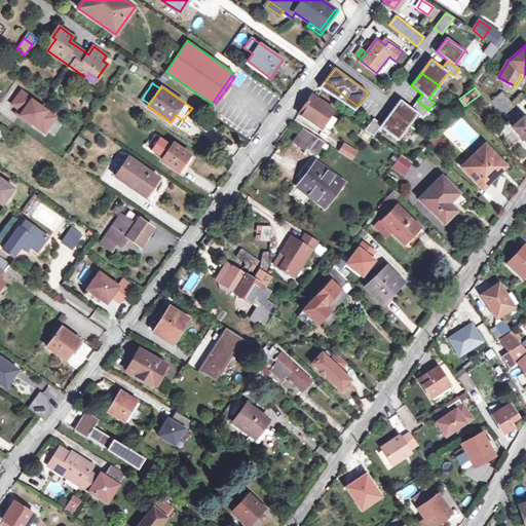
[(16,112),(45,132),(57,116),(32,99),(33,99),(22,90),(12,104),(20,109),(16,112)]
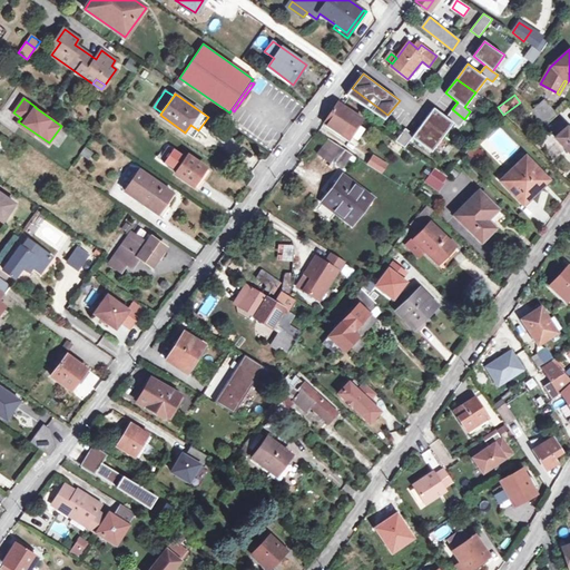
[(544,100),(533,111),(543,124),(556,112),(544,100)]
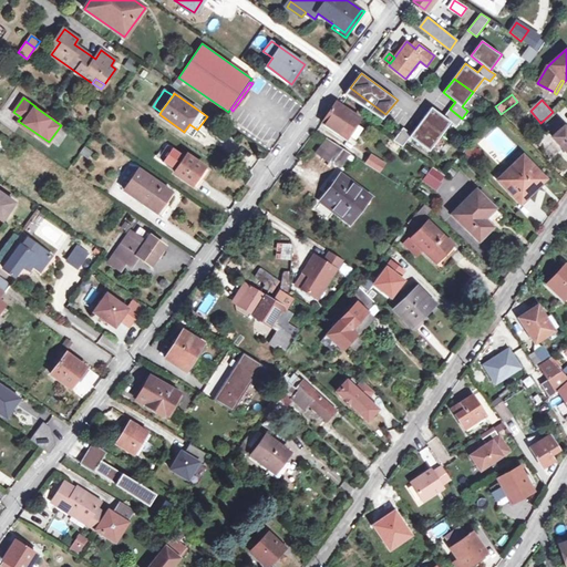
[(333,125),(348,135),(360,117),(336,101),(321,121),(332,129),(333,125)]
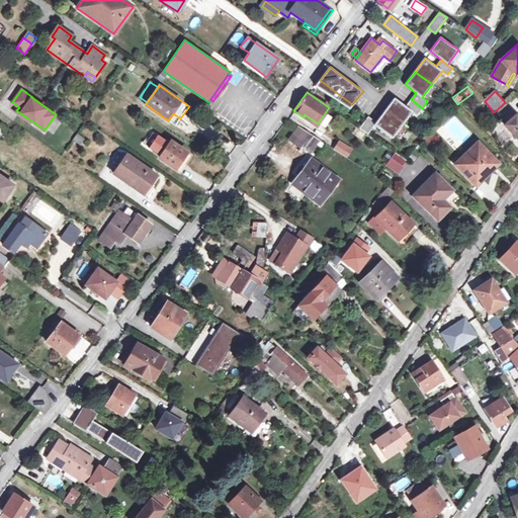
[(395,98),(384,111),(402,124),(412,111),(418,114),(422,108),(411,99),(406,106),(395,98)]
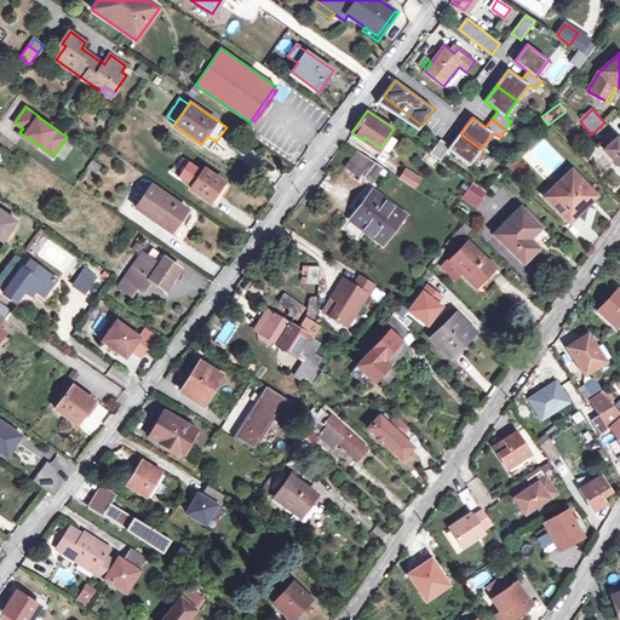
[(598,141),(606,148),(604,149),(619,165),(619,139),(610,130),(598,141)]
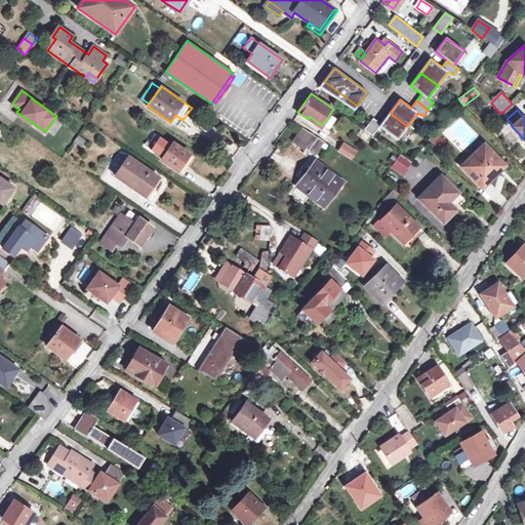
[(407,126),(390,113),(378,126),(397,139),(407,126)]
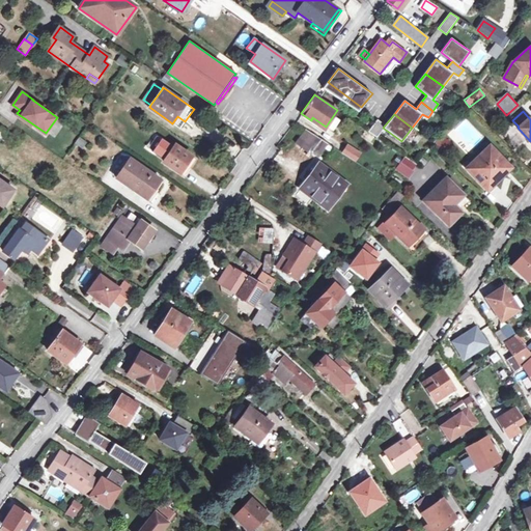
[(180,128),(185,121),(177,116),(172,123),(180,128)]
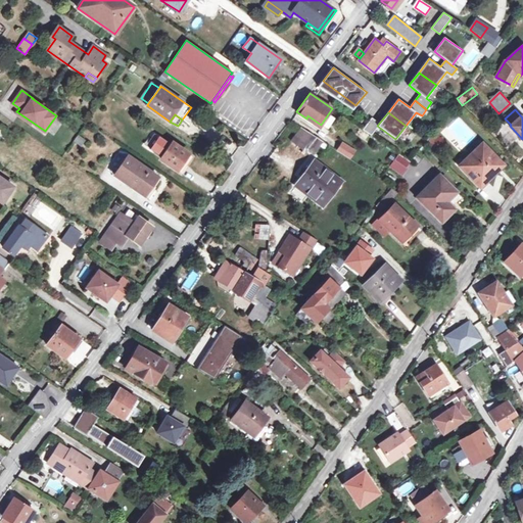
[(307,115),(306,119),(319,127),(321,125),(307,115)]
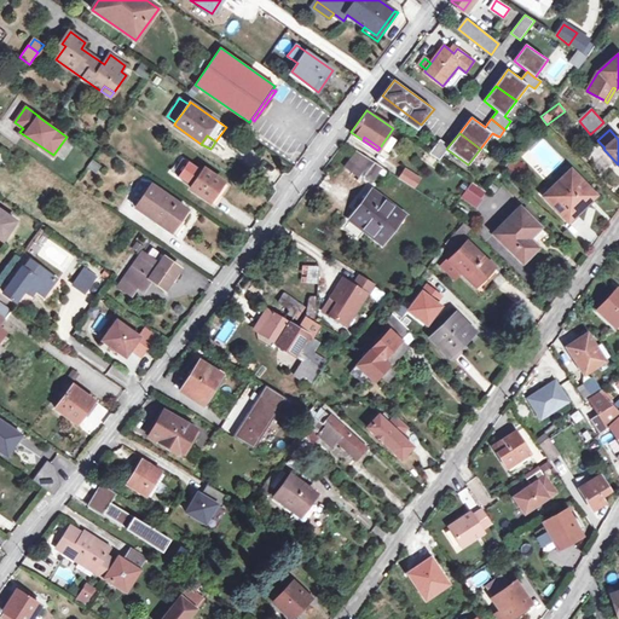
[(449,145),(440,139),(431,154),(439,158),(446,149),(449,145)]
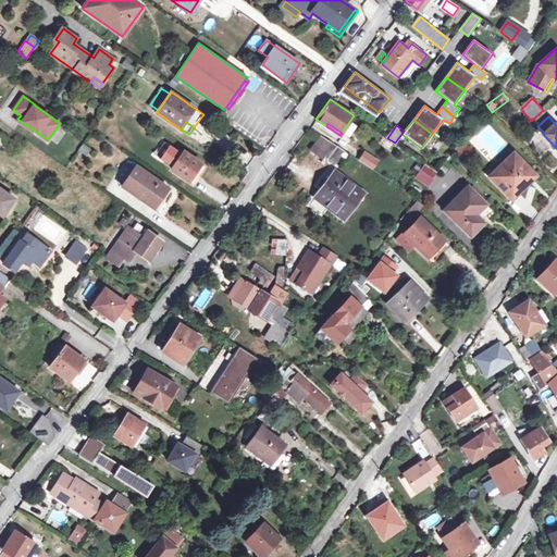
[(0,144),(7,149),(12,143),(0,134),(0,144)]
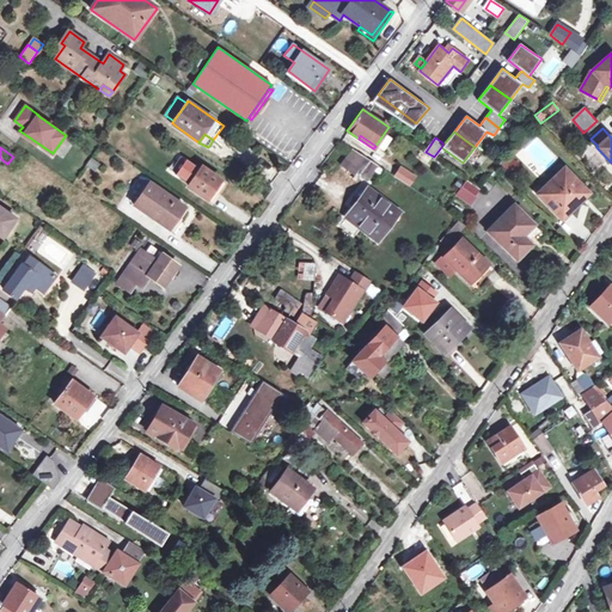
[(379,166),(353,150),(342,164),(359,177),(361,175),(368,181),(379,166)]
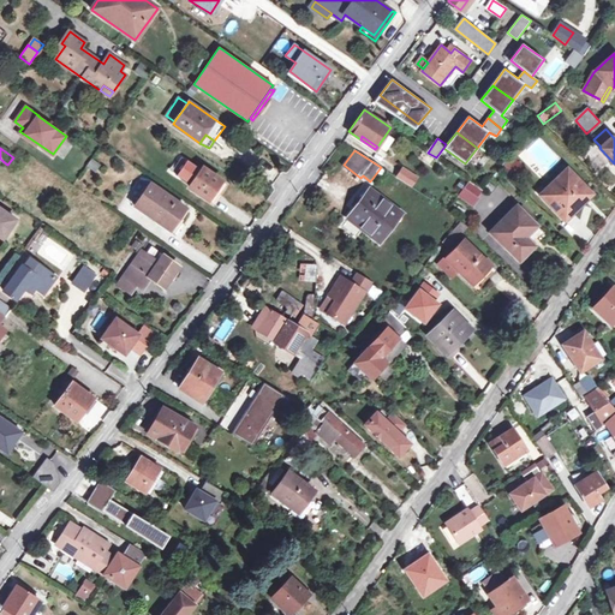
[(503,172),(514,156),(511,154),(499,169),(503,172)]
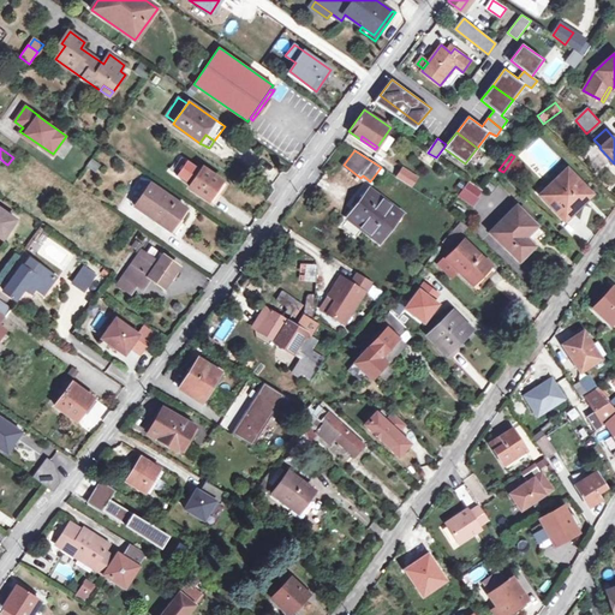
[(95,171),(100,165),(93,160),(89,166),(95,171)]
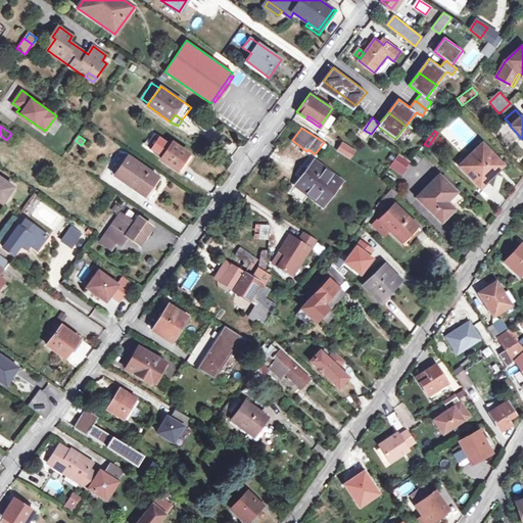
[(327,144),(338,151),(343,144),(331,136),(327,144)]
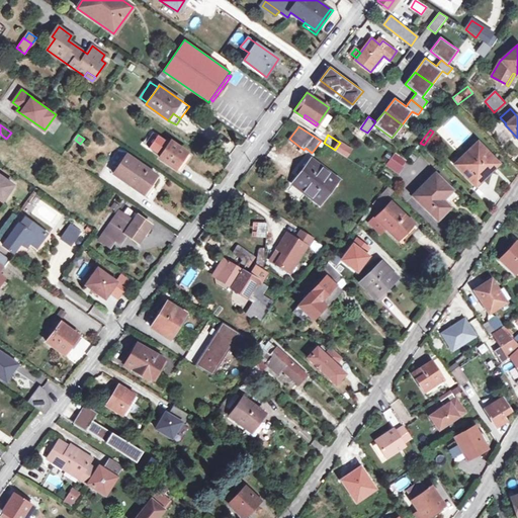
[(170,142),(162,154),(160,157),(180,171),(185,164),(182,161),(187,153),(170,142)]
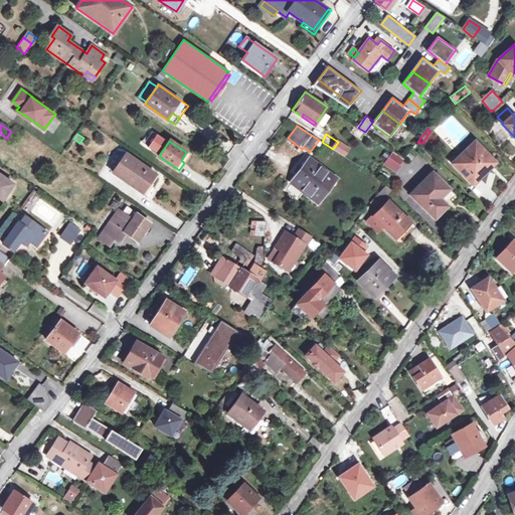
[(454,163),(473,183),(495,162),(476,142),(454,163)]
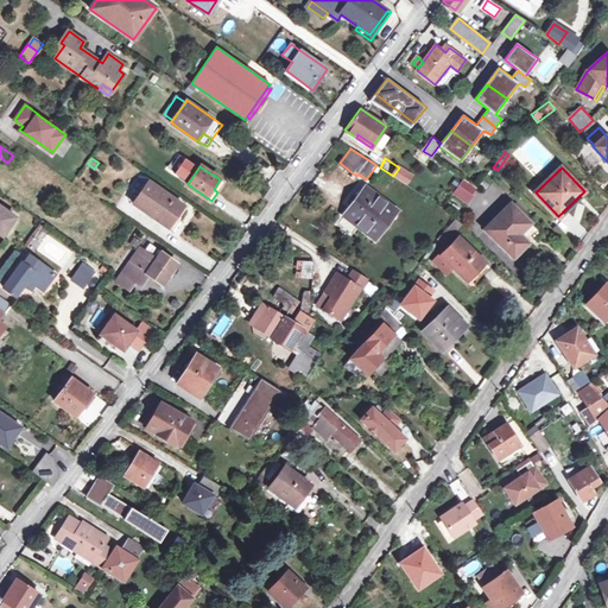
[(147,179),(132,201),(168,226),(183,204),(147,179)]
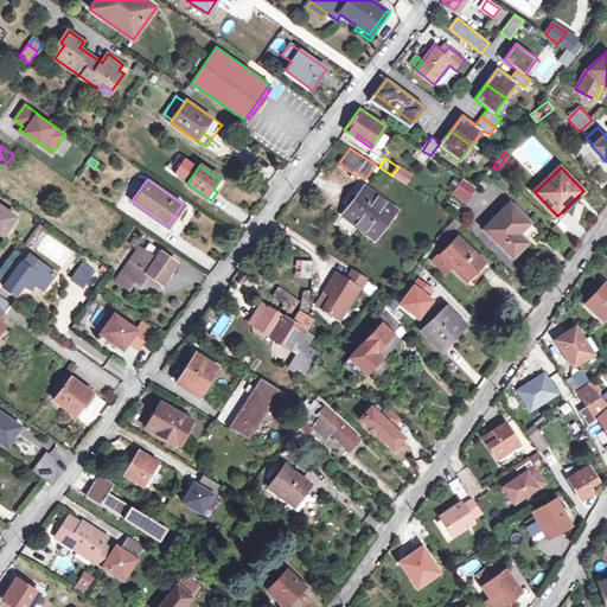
[(465,203),(477,187),(465,179),(453,195),(465,203)]
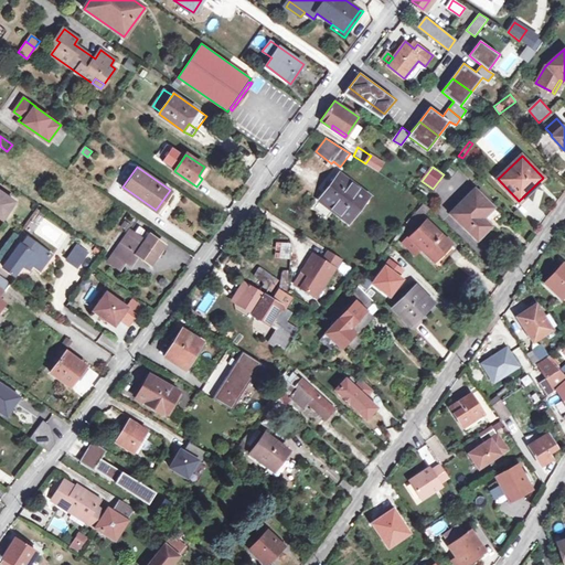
[(333,184),(328,180),(322,188),(328,191),(321,201),(349,221),(369,195),(341,174),(333,184)]
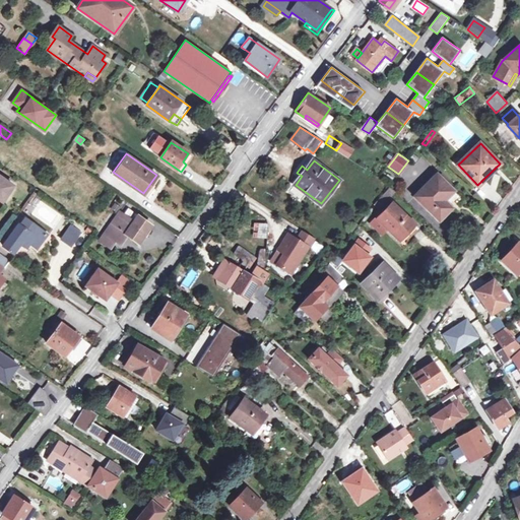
[(415,197),(440,220),(452,207),(446,200),(455,191),(438,174),(415,197)]
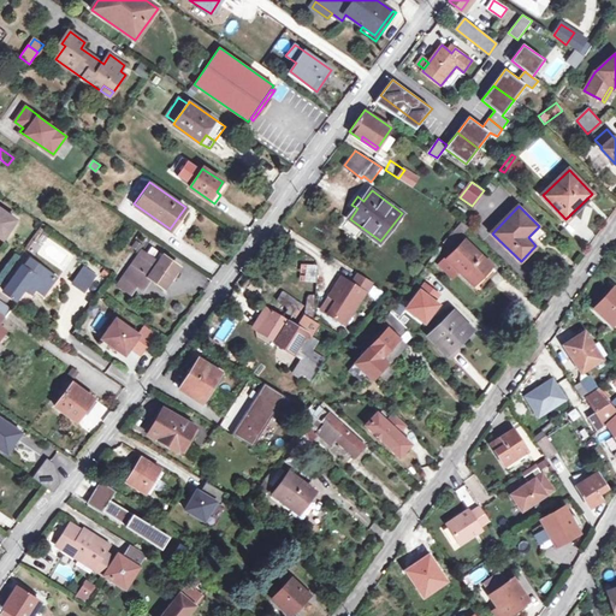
[(16,219),(0,208),(0,236),(3,238),(16,219)]
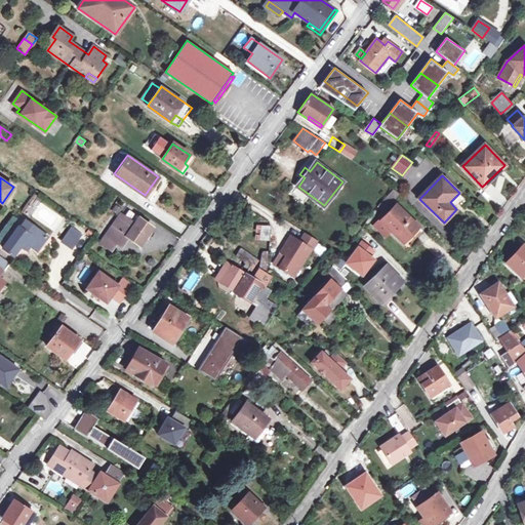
[(405,242),(420,227),(397,204),(376,226),(387,236),(393,229),(405,242)]
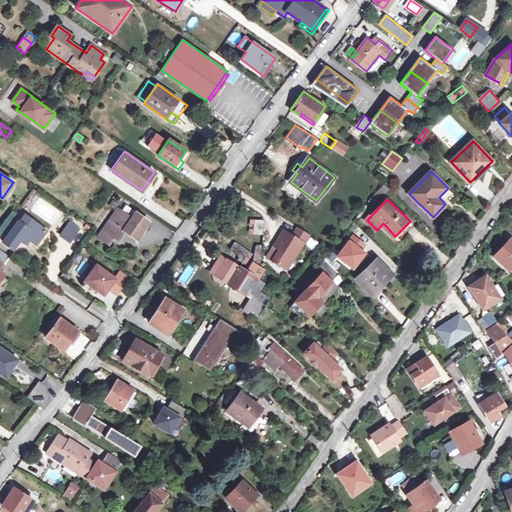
[(119,203),(113,200),(109,205),(115,209),(119,203)]
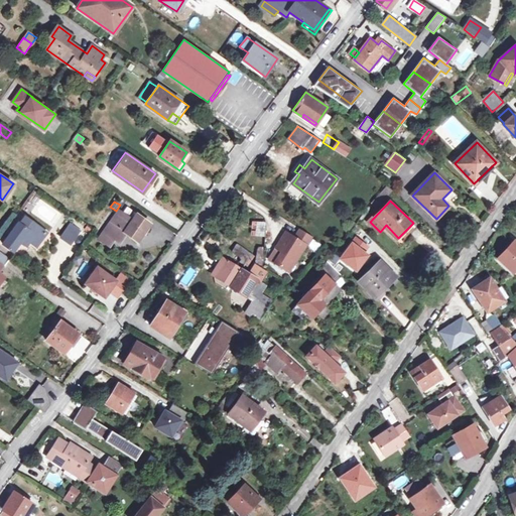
[(137,242),(150,224),(127,208),(121,215),(112,229),(108,227),(99,239),(109,246),(114,240),(119,242),(125,234),(137,242)]
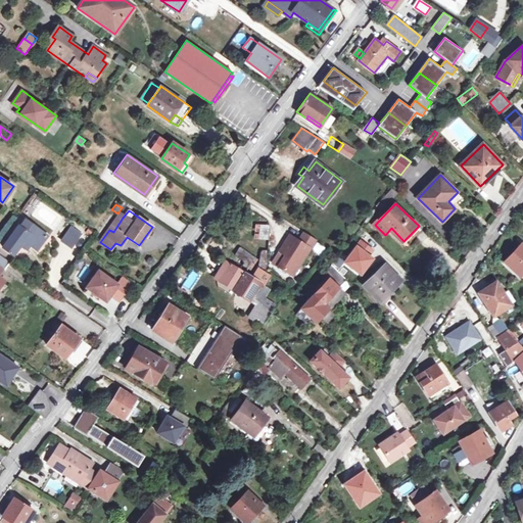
[(123,218),(120,216),(109,230),(113,232),(123,218)]
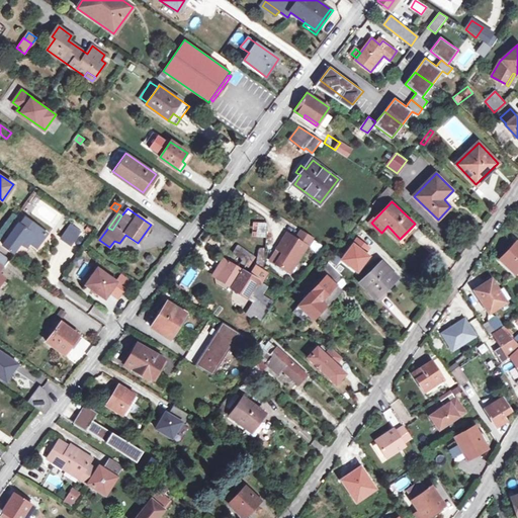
[(25,240),(29,243),(35,247),(46,233),(25,218),(20,224),(18,223),(2,245),(12,252),(19,244),(21,245),(25,240)]
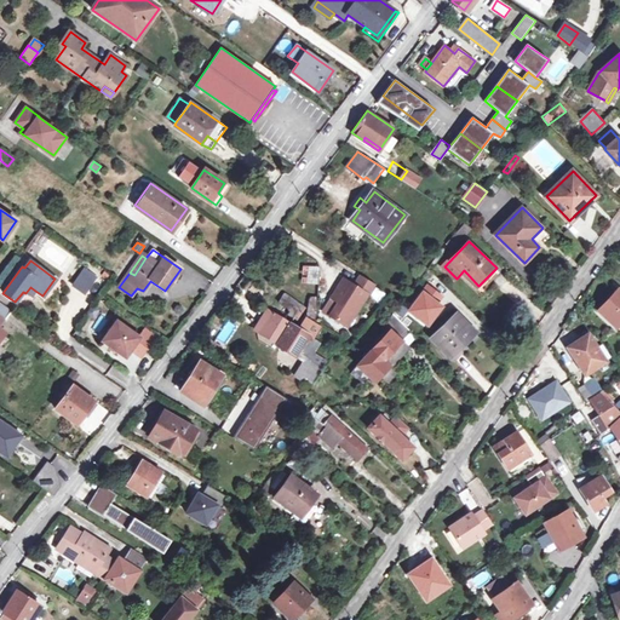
[(320,267),(309,267),(309,282),(319,282),(320,267)]
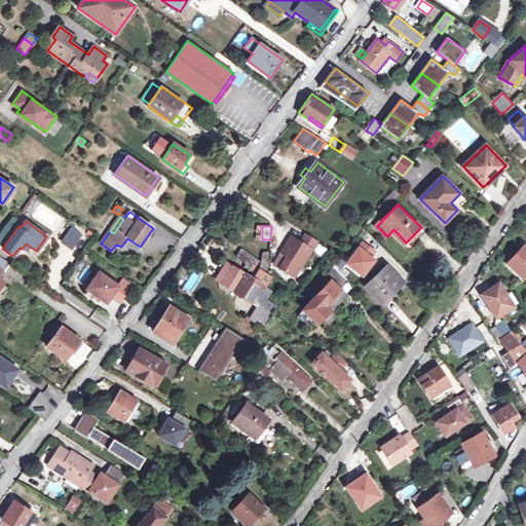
[(424,229),(421,227),(406,242),(404,246),(409,251),(418,241),(415,238),(424,229)]
